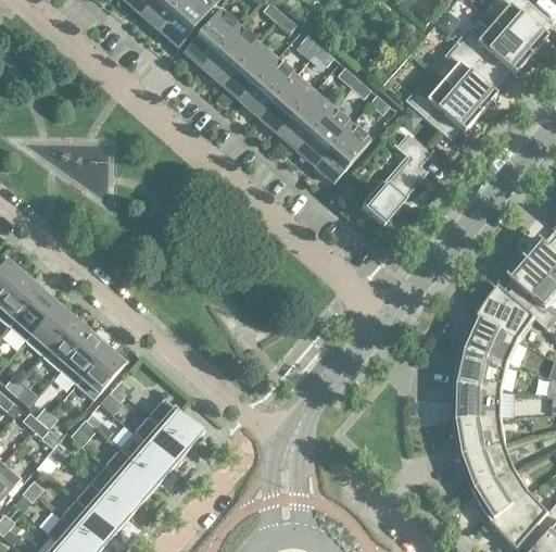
[(130,0),(142,10),(142,11),(151,0),(130,0)]
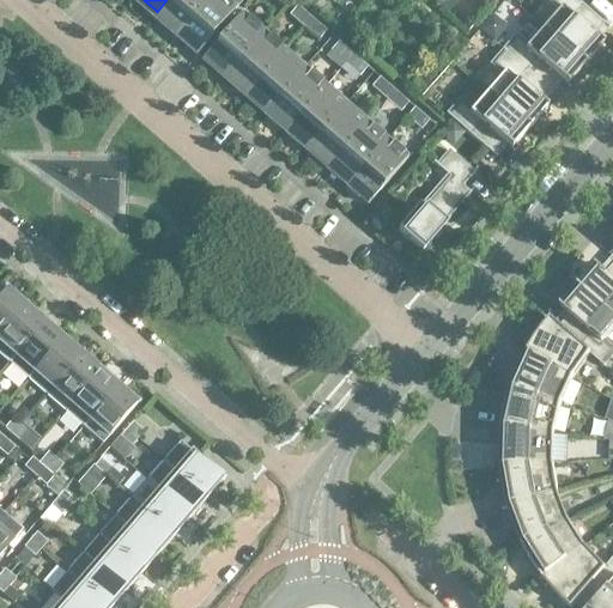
[(178,30),(204,0),(167,0),(157,12),(157,11),(152,16),(164,26),(169,22),(177,29),(178,30)]
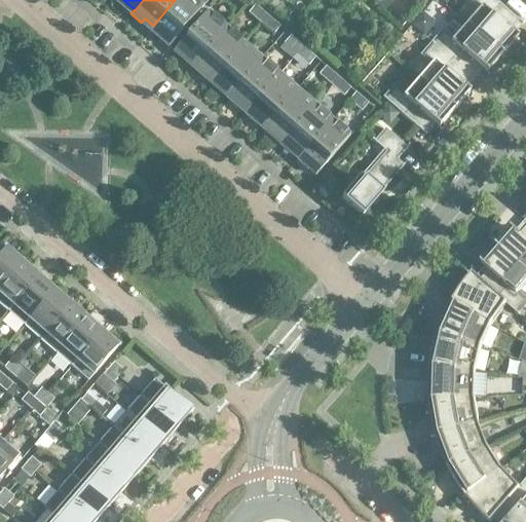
[(152,25),(148,29),(159,38),(162,34),(171,41),(199,7),(207,0),(175,0),(153,26),(152,25)]
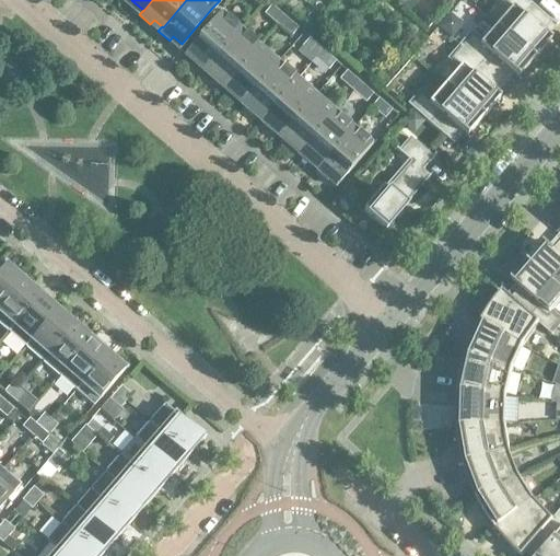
[(510,6),(494,23),(533,56),(549,37),(541,30),(550,19),(528,0),(503,0),(510,6)]
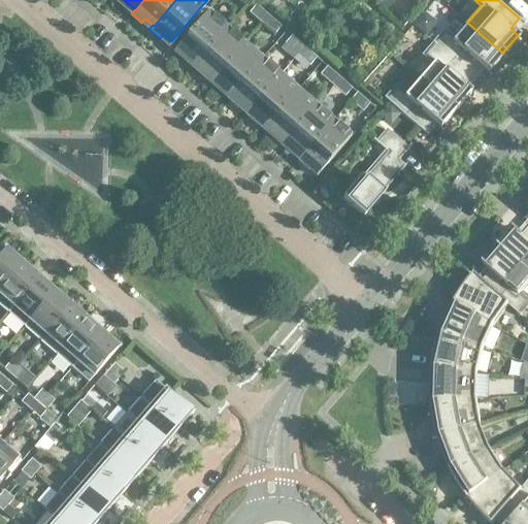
[(256,1),(250,9),(262,20),(268,12),(256,1)]
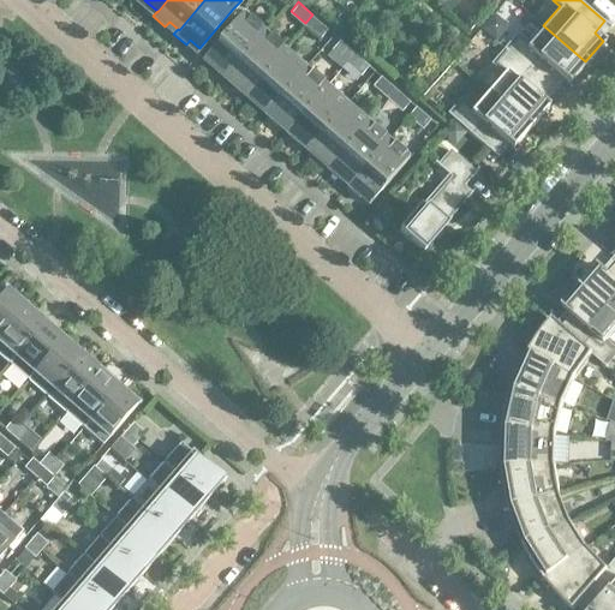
[(261,33),(239,13),(201,58),(213,69),(218,64),(226,71),(261,33)]
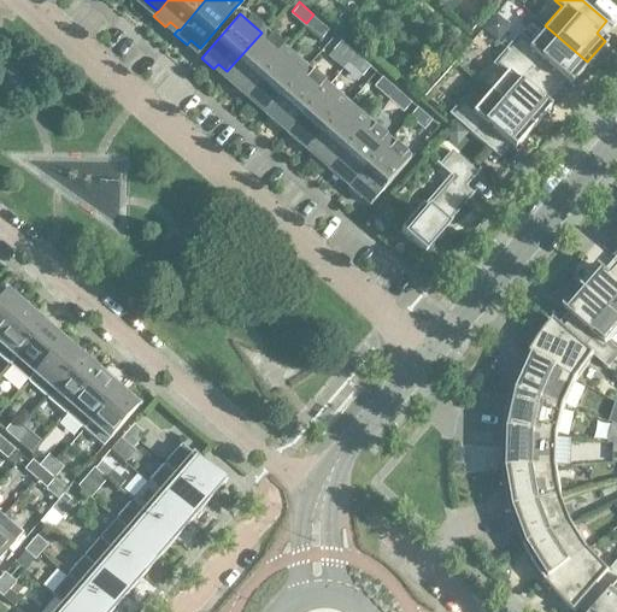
[(321,36),(328,27),(313,15),(306,23),(321,36)]
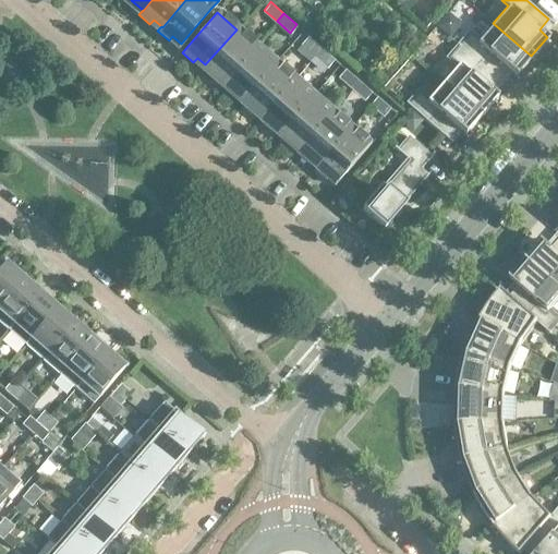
[(514,74),(531,56),(493,23),(478,40),(468,32),(458,44),(497,77),(506,68),(514,74)]
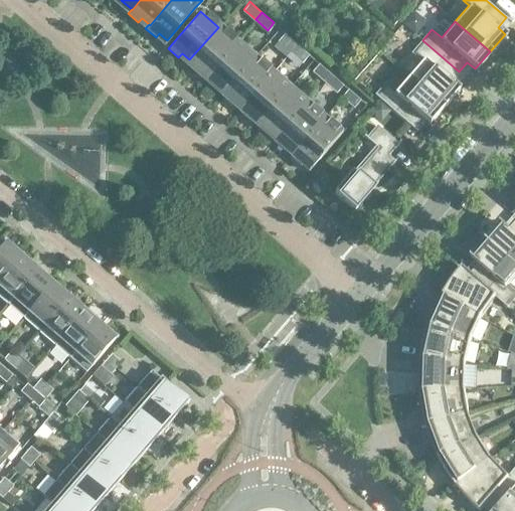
[(235,42),(218,27),(189,59),(185,63),(196,72),(199,68),(207,74),(235,42)]
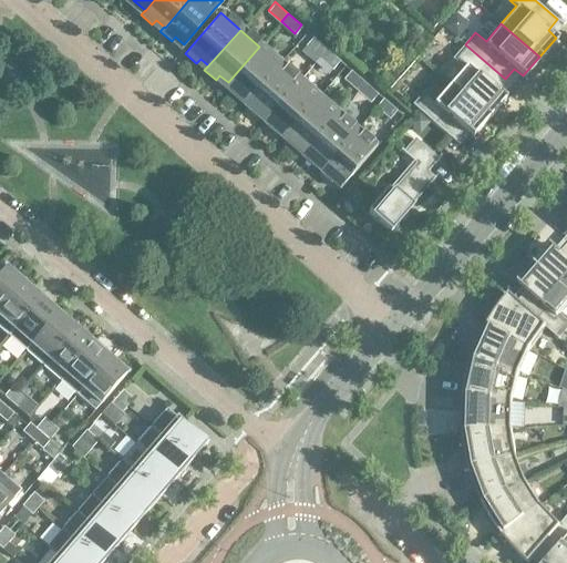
[(306,43),(319,54),(327,47),(313,34),(306,43)]
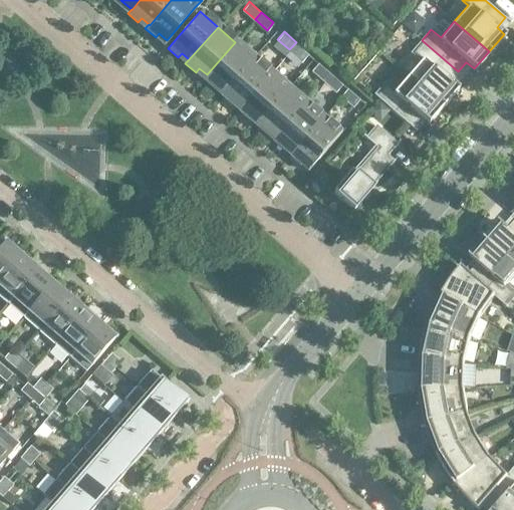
[(450,81),(458,71),(422,40),(413,51),(422,59),(408,74),(442,105),(458,87),(450,81)]
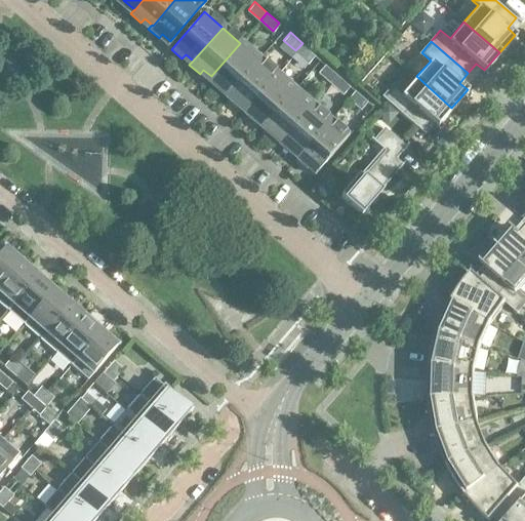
[(211,76),(228,91),(229,91),(257,58),(240,43),(211,76)]
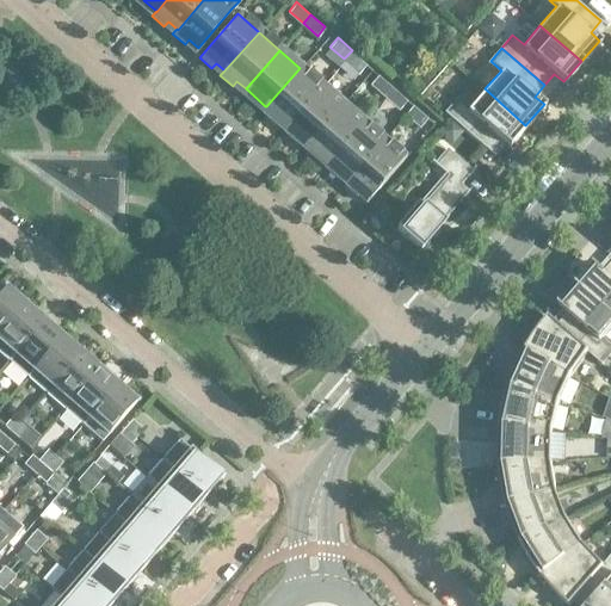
[(366,62),(352,50),(344,59),(358,72),(366,62)]
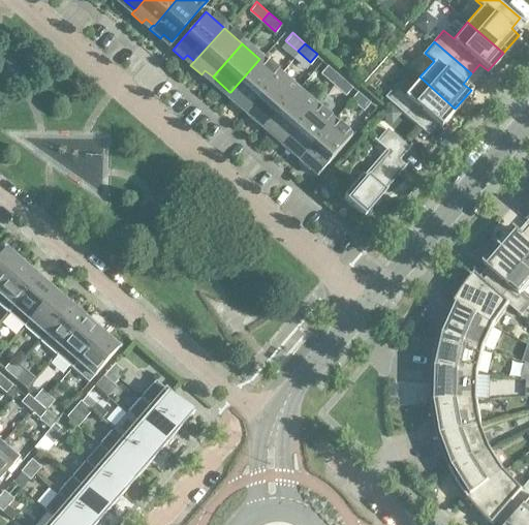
[(229,92),(226,96),(237,105),(241,101),(247,107),(248,107),(277,74),(259,59),(230,92),(229,92)]
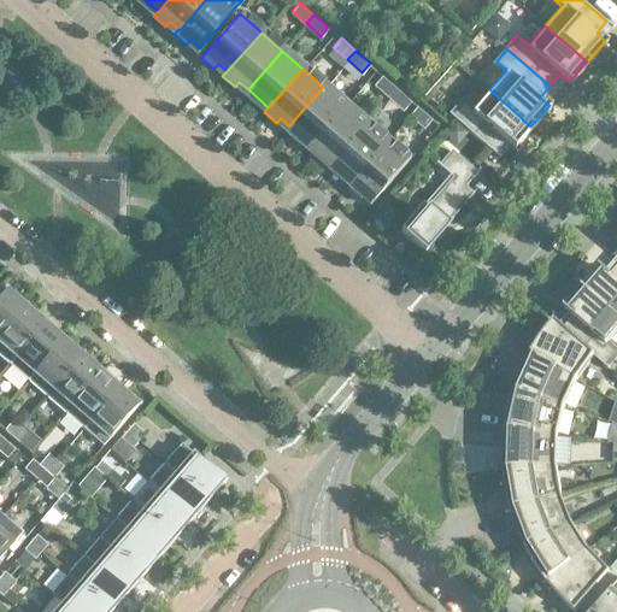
[(374,83),(388,95),(397,87),(382,74),(374,83)]
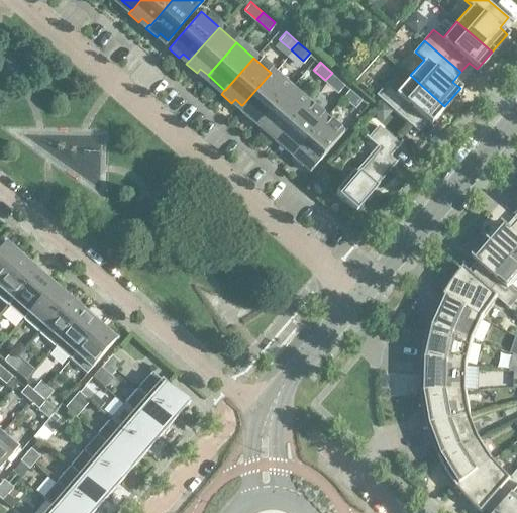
[(241,105),(238,109),(248,118),(252,114),(260,120),(288,88),(271,73),(242,105),(241,105)]
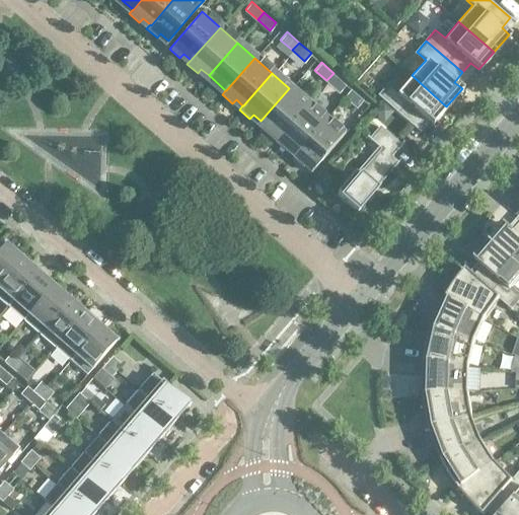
[(346,83),(334,73),(326,80),(339,91),(346,83)]
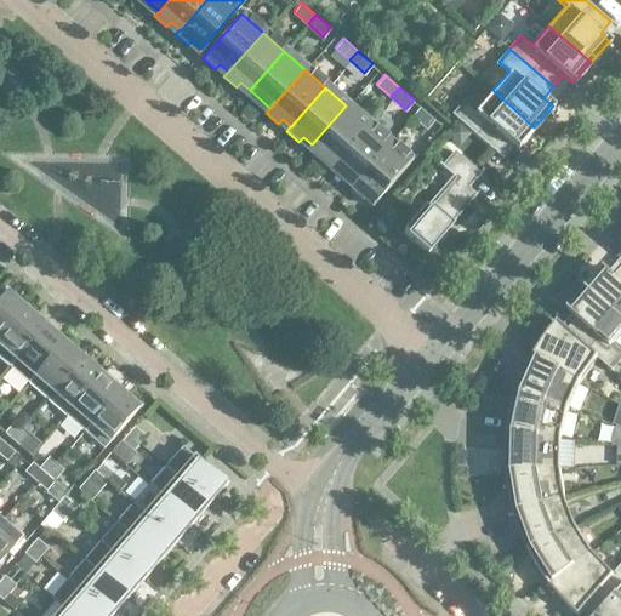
[(516,148),(534,127),(493,90),(476,109),(465,100),(453,114),(496,152),(507,140),(516,148)]
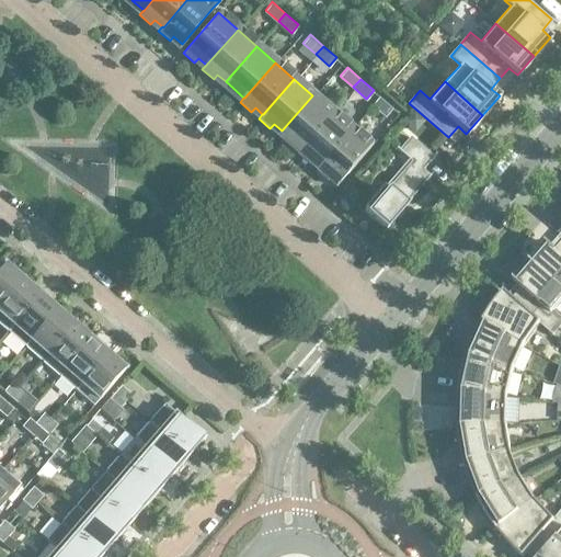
[(393,106),(379,94),(373,103),(386,115),(393,106)]
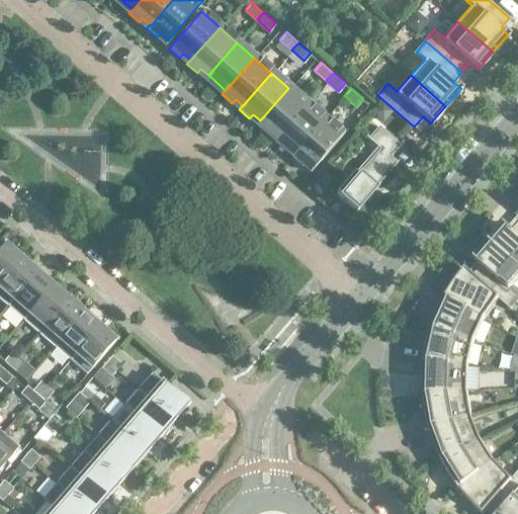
[(260,120),(256,124),(266,134),(270,130),(277,136),(307,103),(288,88),(260,120)]
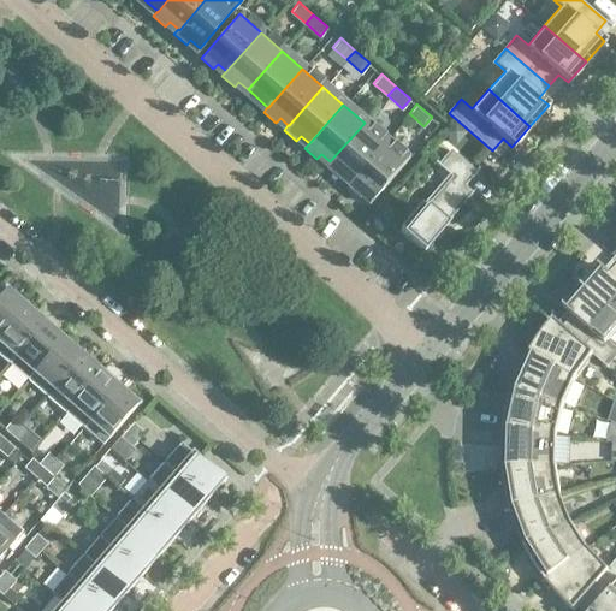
[(330,161),(325,166),(338,177),(342,172),(350,179),(351,179),(385,141),(365,123),(330,161)]
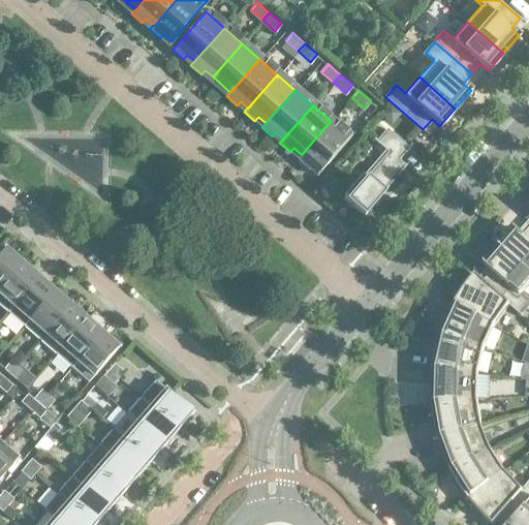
[(301,154),(298,158),(308,167),(311,163),(319,171),(349,136),(331,121),(302,154),(301,154)]
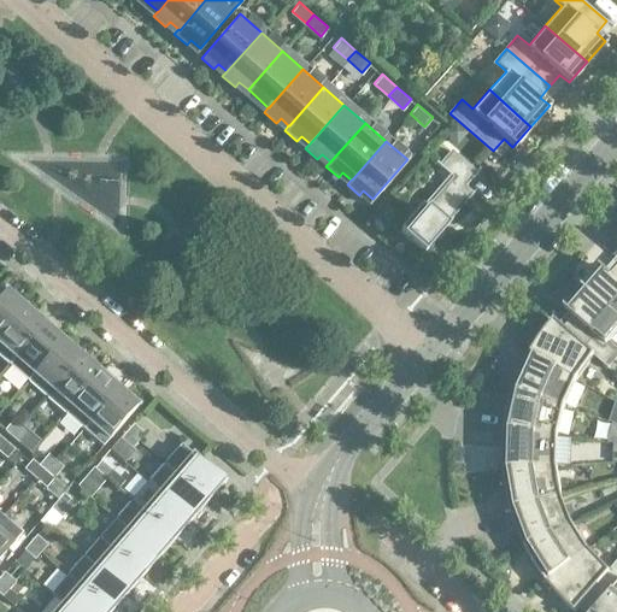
[(442,225),(472,192),(464,184),(476,170),(450,148),(438,163),(451,175),(423,209),(419,205),(399,229),(423,251),(444,227),(442,225)]
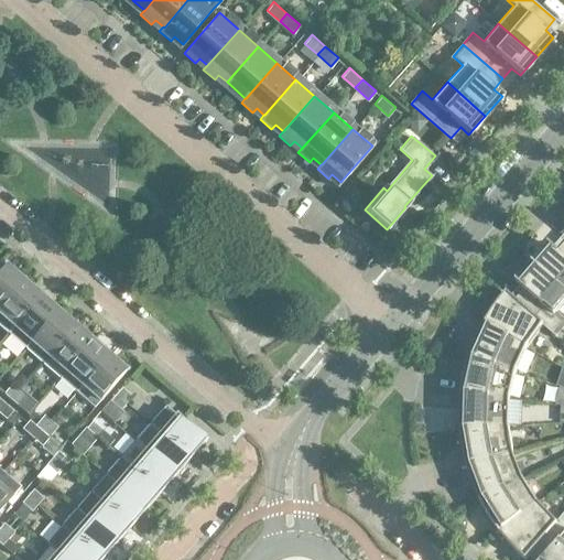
[(548,241),(532,260),(563,288),(563,239),(556,249),(548,241)]
